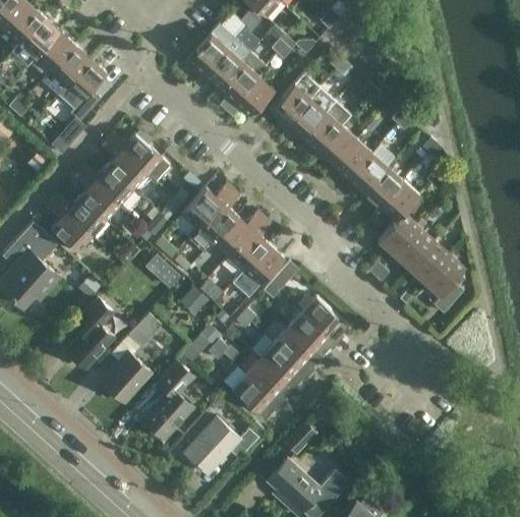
[(24,0),(4,0),(0,4),(0,26),(4,32),(30,4),(24,0)]
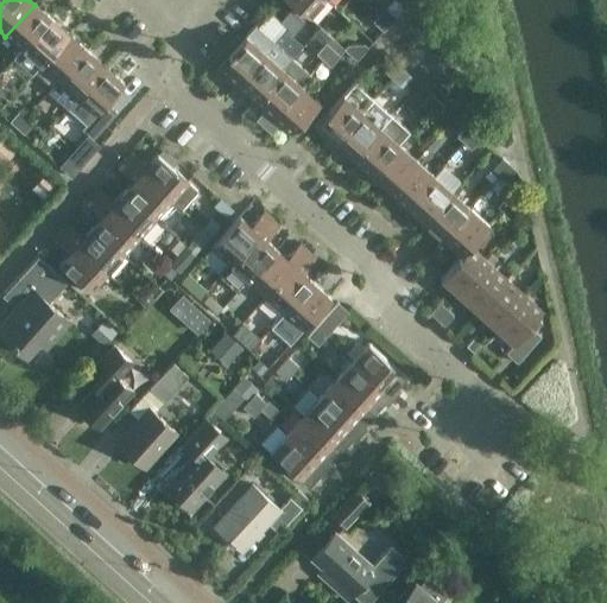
[(328,5),(323,0),(285,0),(311,23),(328,5)]
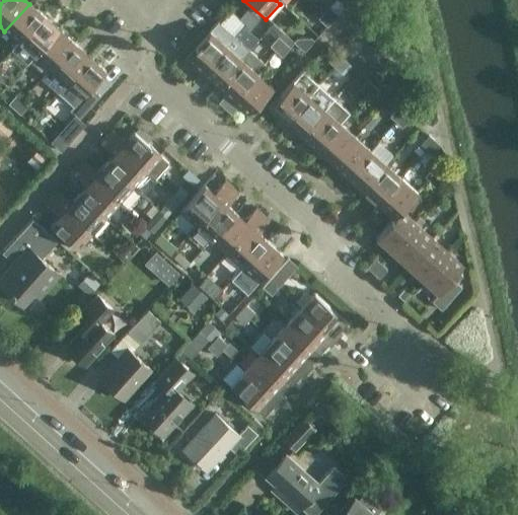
[(29,4),(4,31),(19,45),(45,17),(29,4)]
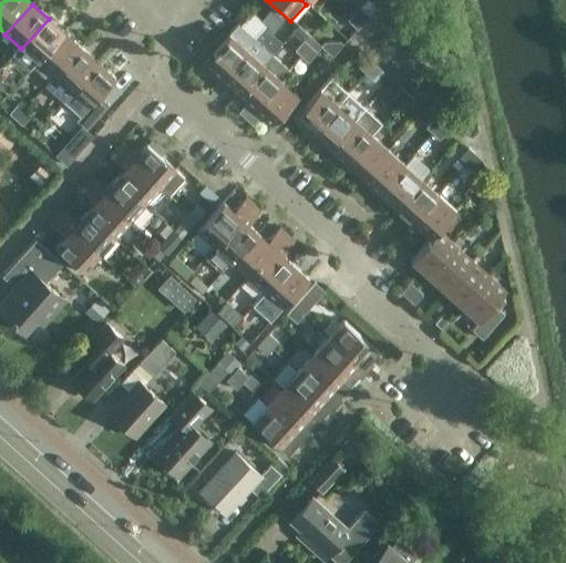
[(364,26),(370,20),(360,10),(354,17),(364,26)]
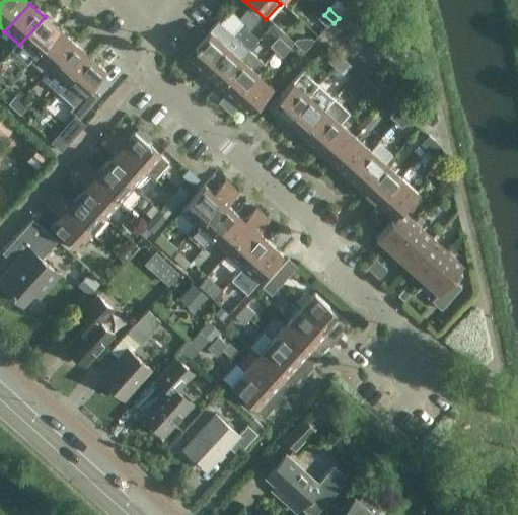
[(246,28),(254,19),(247,12),(239,21),(246,28)]
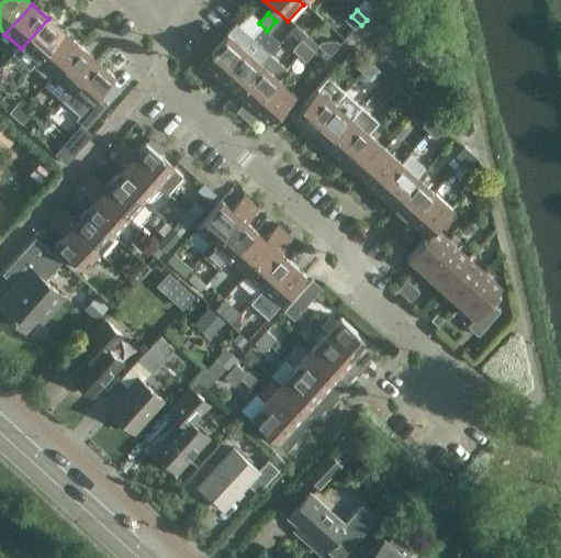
[(361,25),(351,17),(345,24),(355,33),(361,25)]
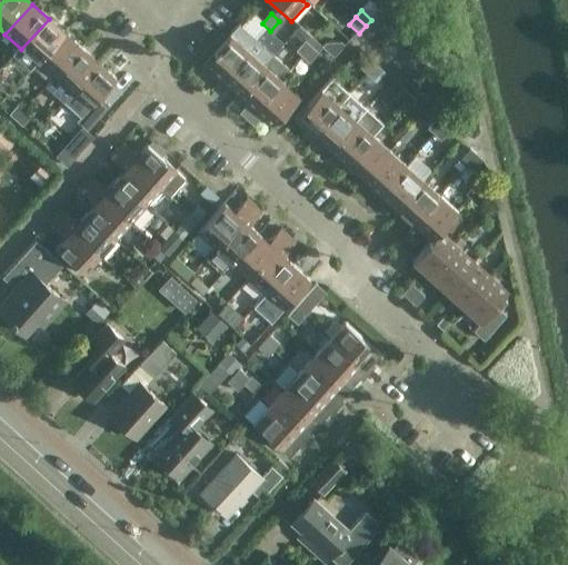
[(39,66),(67,36),(49,19),(21,49),(13,58),(31,73),(39,66)]
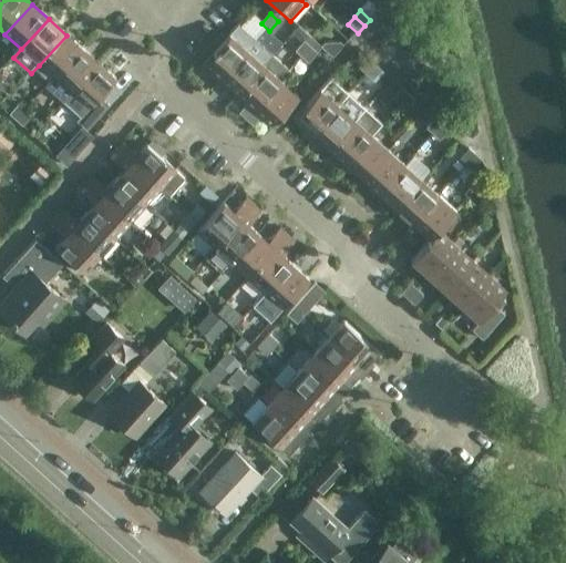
[(275,36),(284,26),(278,21),(269,31),(275,36)]
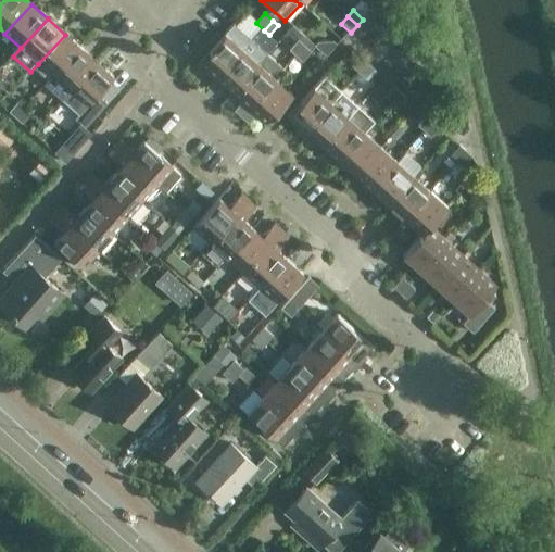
[(217,83),(252,44),(235,28),(200,67),(217,83)]
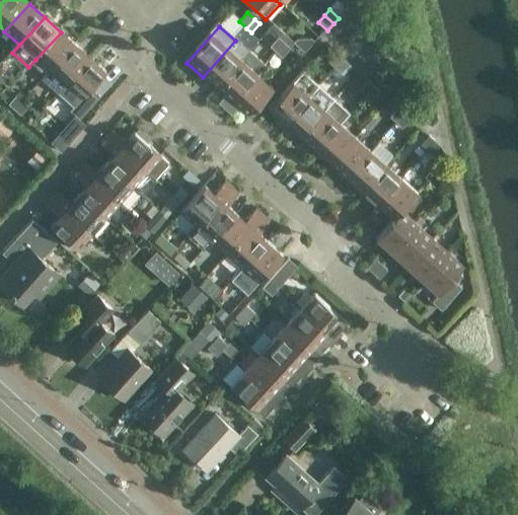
[(289,41),(274,26),(268,32),(277,41),(270,49),(278,56),(286,47),(285,46),(289,41)]
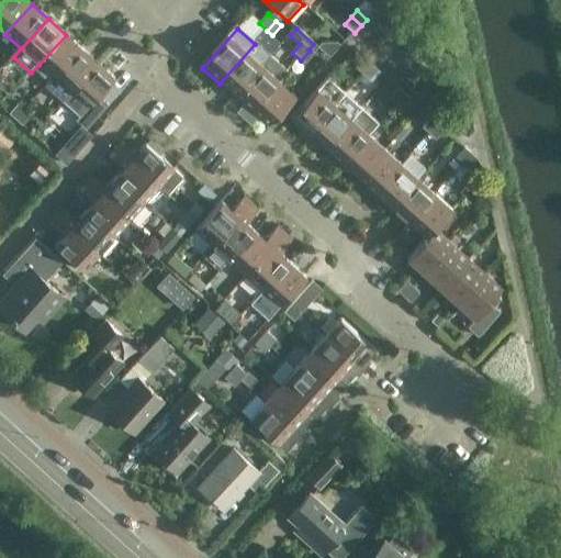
[(66,35),(38,65),(55,79),(82,49),(66,35)]
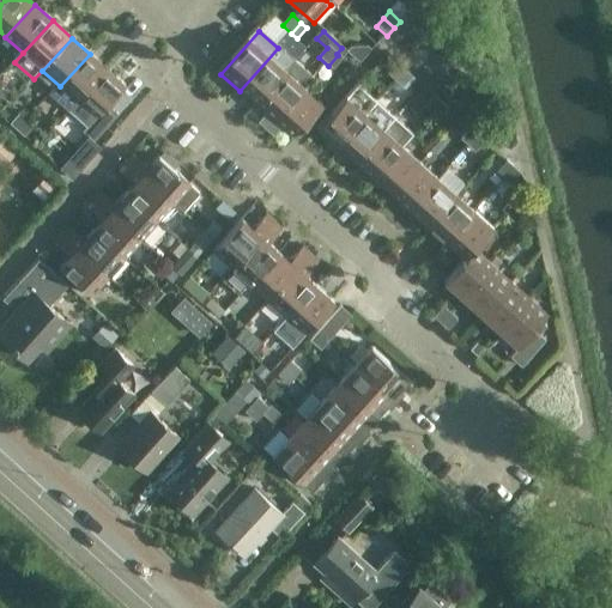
[(258,108),(297,65),(278,48),(240,91),(258,108)]
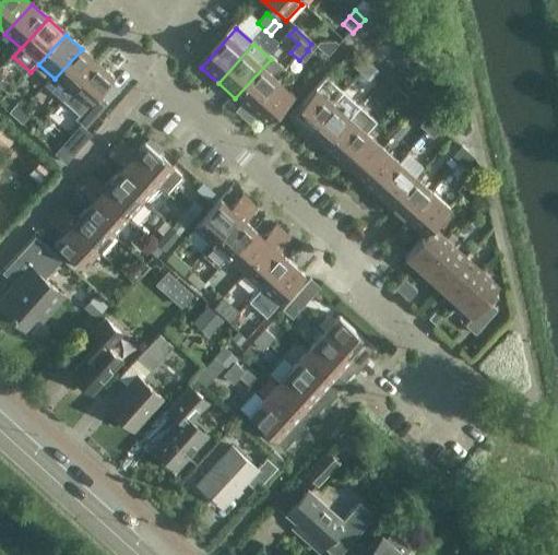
[(63,104),(98,65),(82,49),(55,79),(47,89),(63,104)]
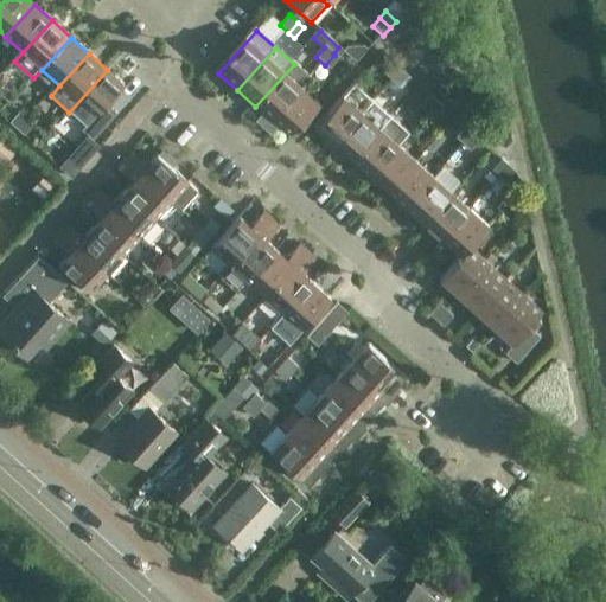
[(335,55),(325,65),(331,70),(340,59),(335,55)]
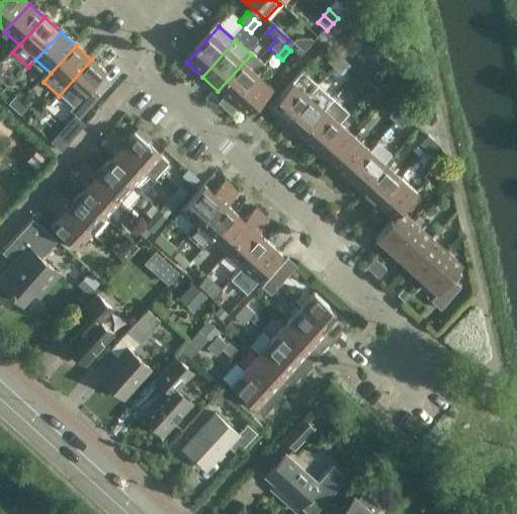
[(266,68),(251,55),(218,91),(234,104),(258,77),(266,68)]
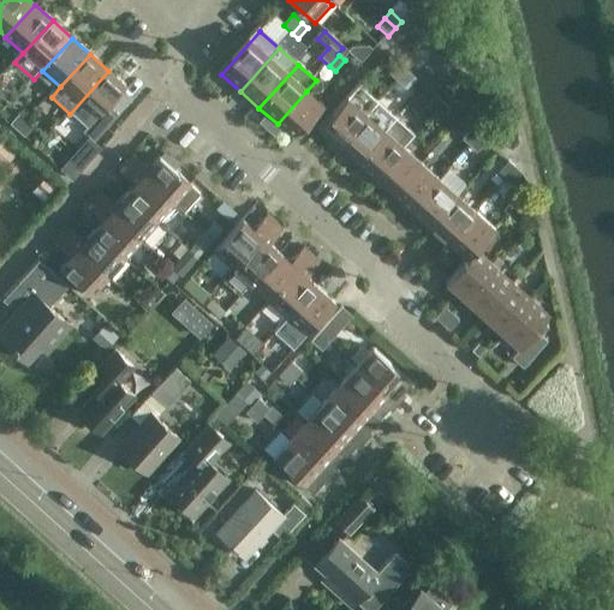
[(407,73),(399,66),(389,77),(398,84),(407,73)]
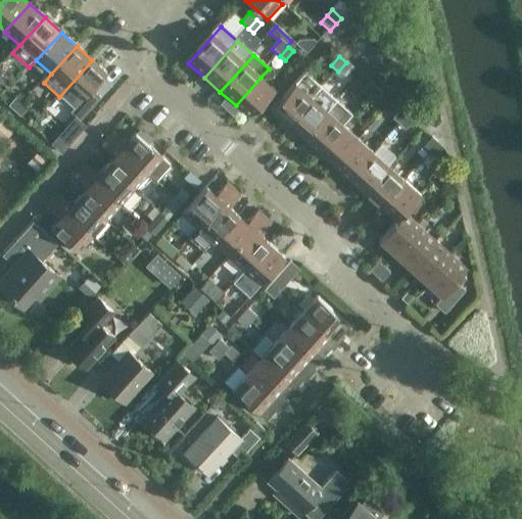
[(92,60),(59,97),(58,98),(74,112),(72,114),(81,123),(101,99),(93,92),(108,75),(92,60)]
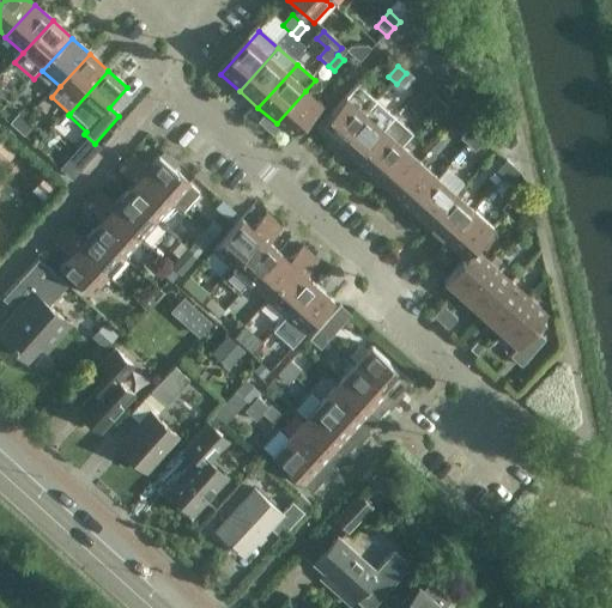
[(406,73),(397,84),(403,90),(412,79),(406,73)]
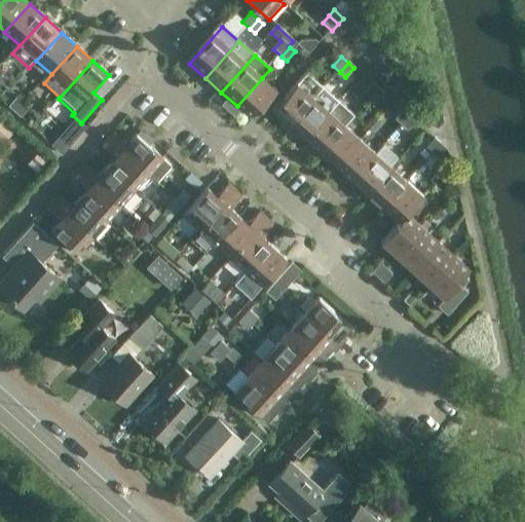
[(289,129),(325,89),(308,75),(273,114),(289,129)]
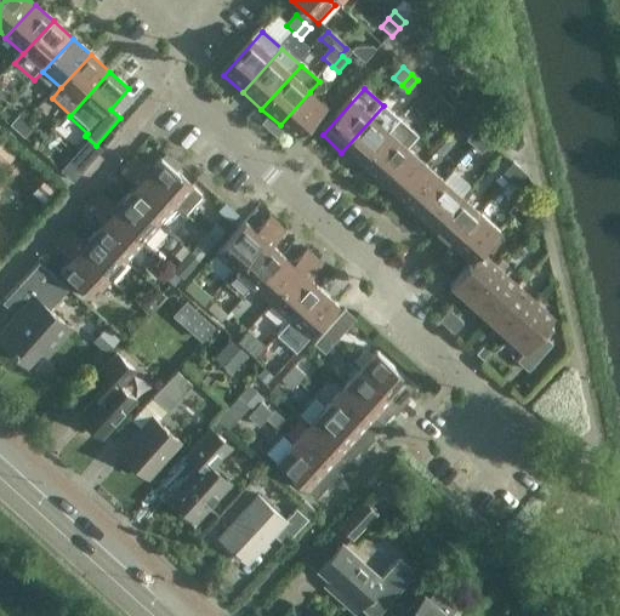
[(310,92),(280,125),(300,143),(329,109),(310,92)]
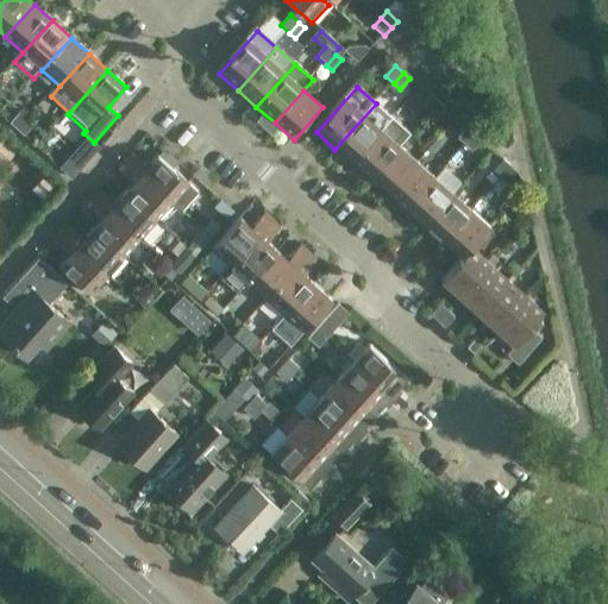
[(437,121),(446,111),(431,98),(421,108),(437,121)]
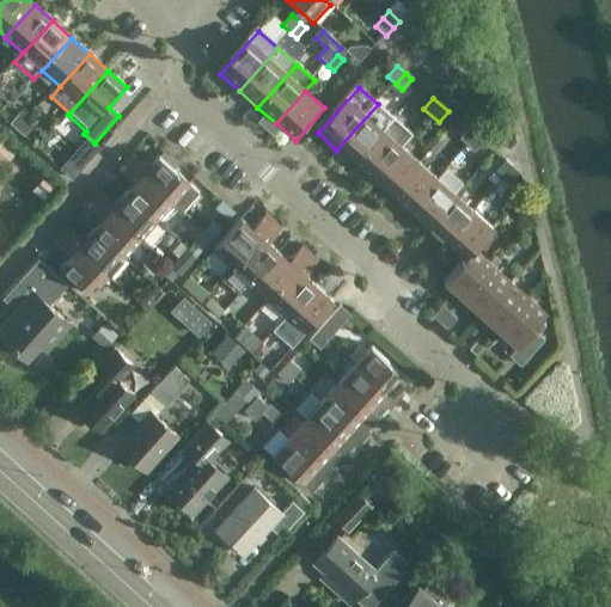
[(355,166),(396,121),(378,104),(336,151),(355,166)]
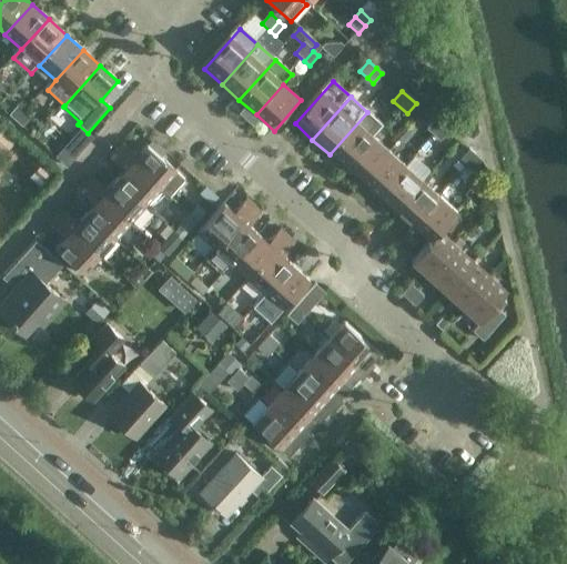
[(17,124),(27,113),(19,107),(9,118),(17,124)]
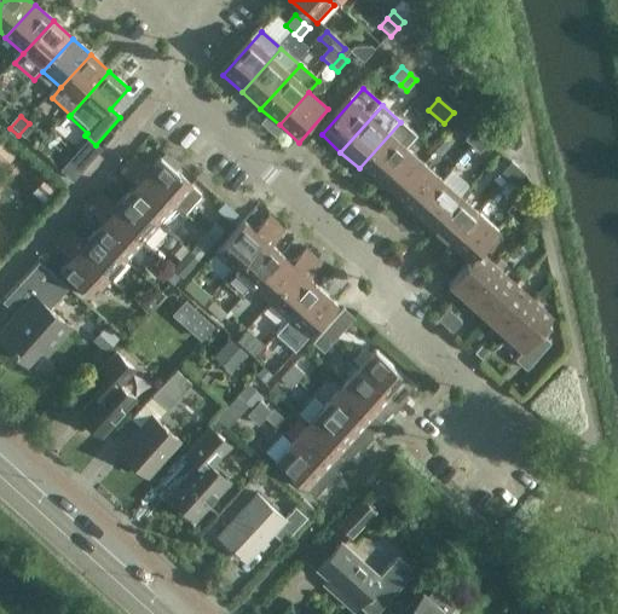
[(419,139),(400,122),(359,168),(377,185),(408,151),(419,139)]
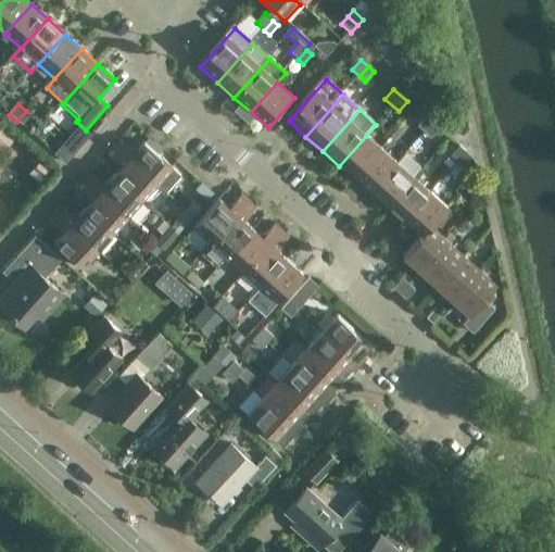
[(16,122),(23,126),(32,116),(26,111),(16,122)]
